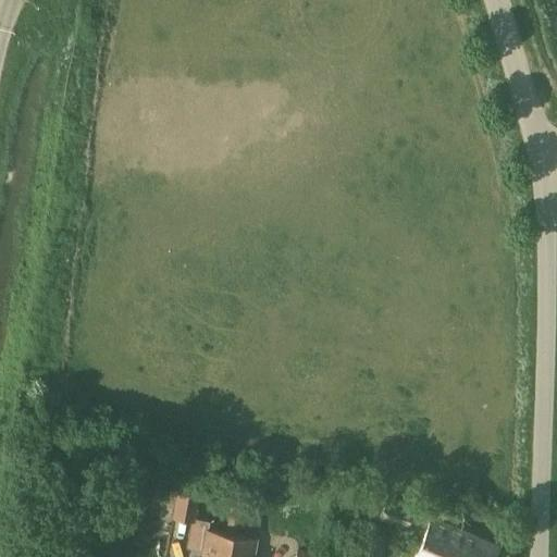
[(226,556),(236,505),(231,504),(225,532),(208,530),(210,520),(195,516),(199,492),(176,487),(171,516),(190,520),(186,545),(205,549),(202,556),(226,556)]
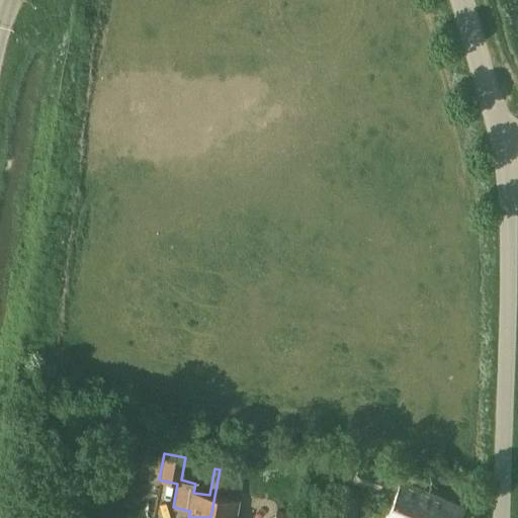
[(376,491),(383,469),(360,461),(357,468),(352,482),(376,491)]
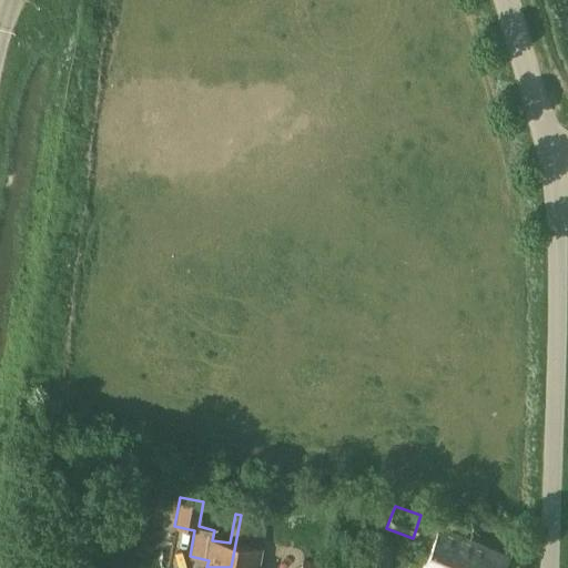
[(241,515),(231,567),(255,567),(260,548),(242,545),(246,516),(241,515)]
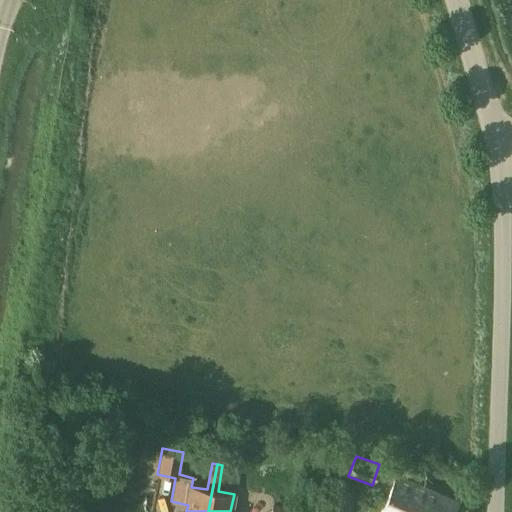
[(451,511),(456,500),(438,492),(399,475),(382,511),(451,511)]
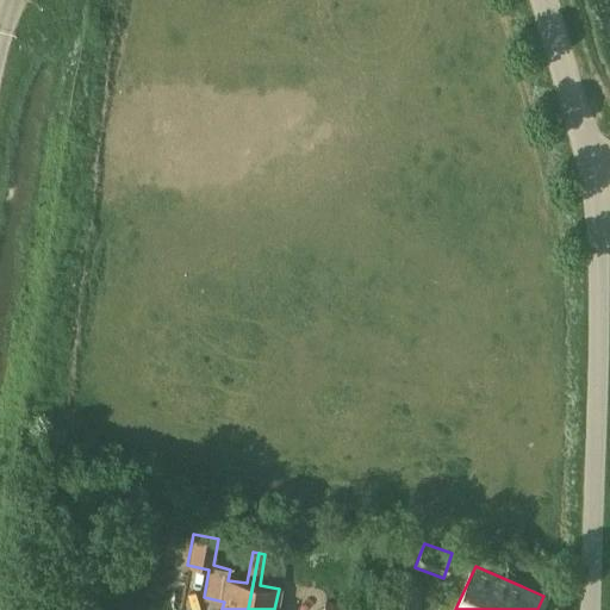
[(417,609),(418,607),(424,587),(396,578),(384,609),(417,609)]
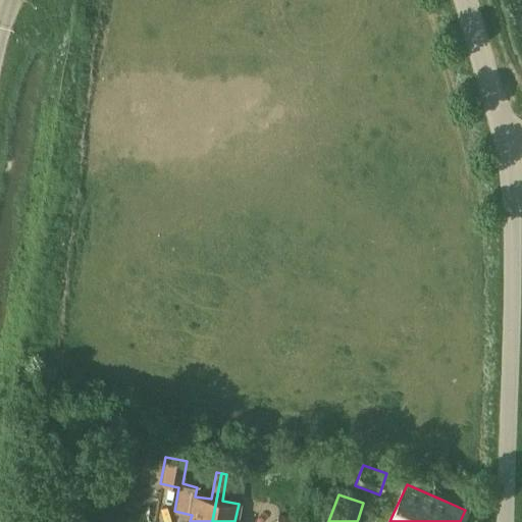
[(306,521),(307,518),(279,513),(276,521),(306,521)]
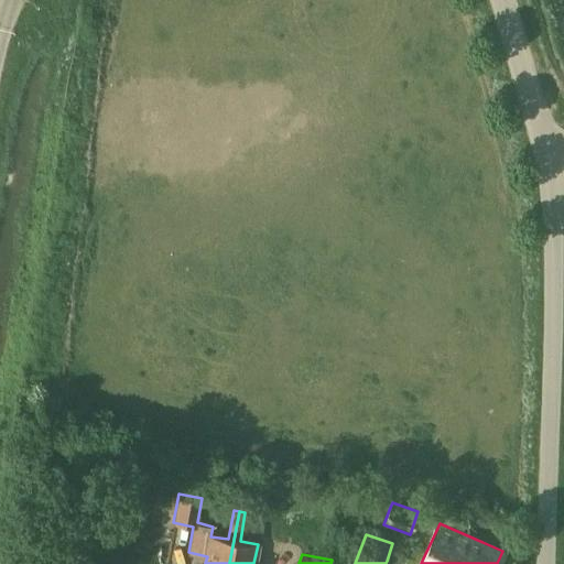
All buildings are outlined.
